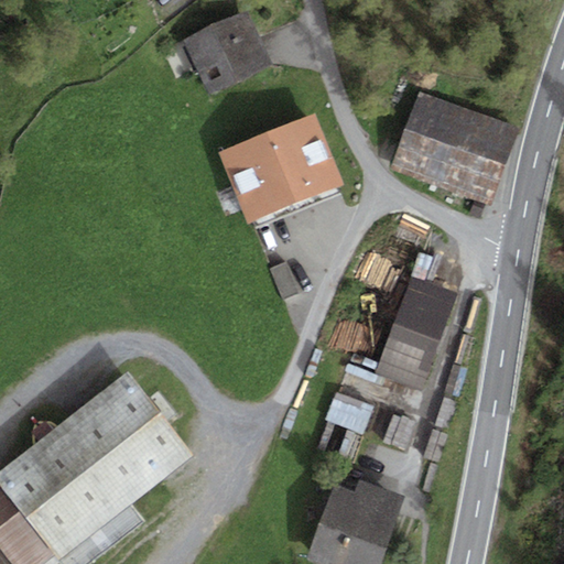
[(247,11),(182,40),(206,94),(271,65),(247,11)]
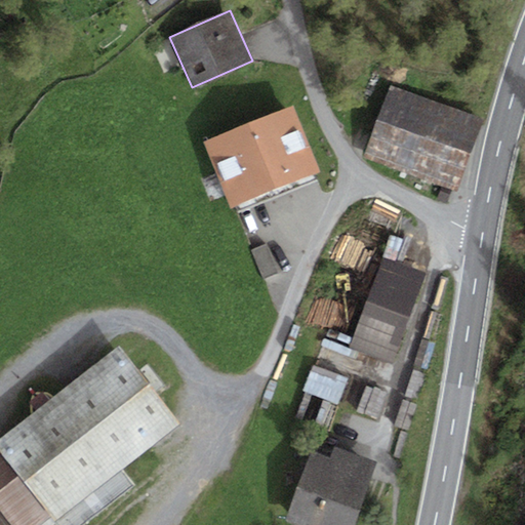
[(484,121),(390,86),(364,156),(458,191),(484,121)]
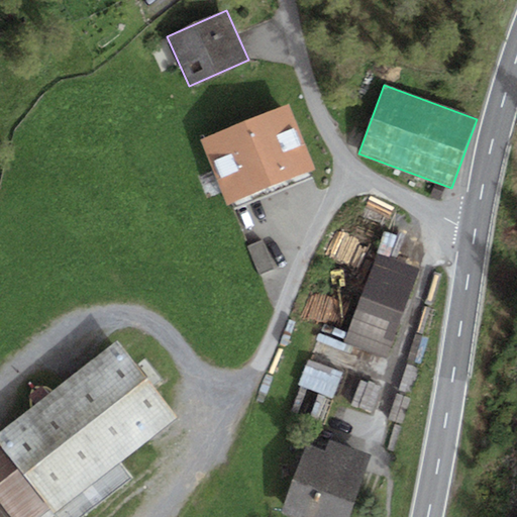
[(289,105),(200,139),(224,203),(313,169),(289,105)]
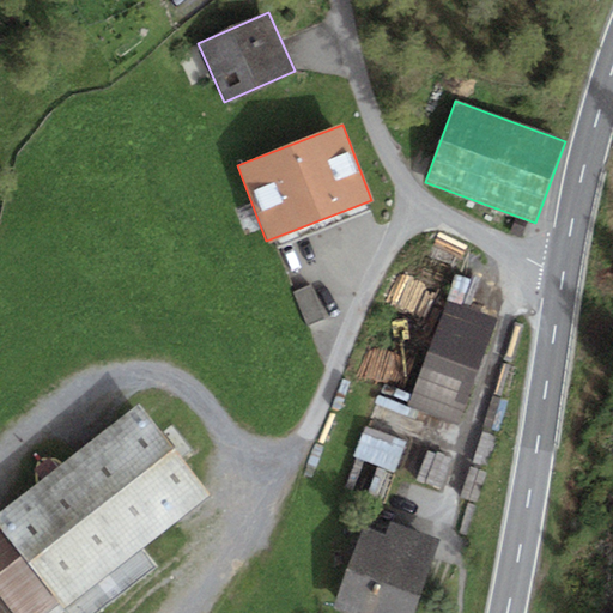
[(326,319),(311,286),(293,295),(308,327),(326,319)]
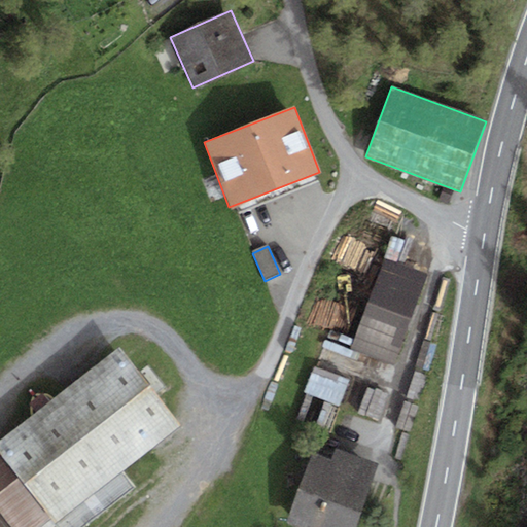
[(395,363),(424,280),(379,265),(353,339),(350,348),(360,351),(395,363)]
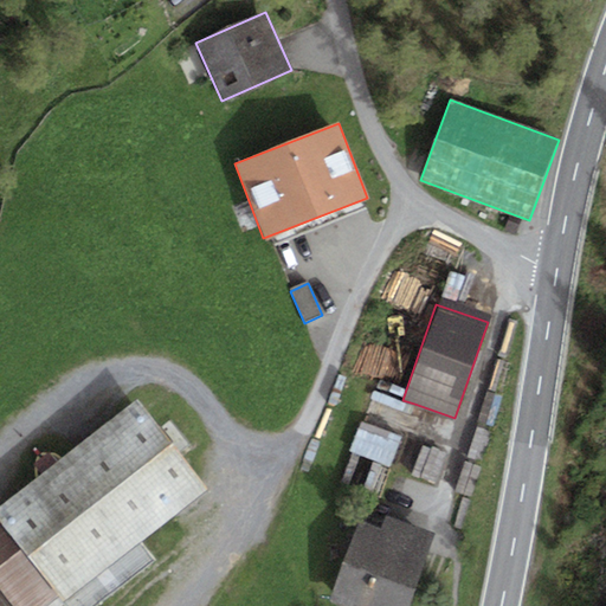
[(406,389),(380,380),(353,451),(391,465),(414,404),(403,400),(406,389)]
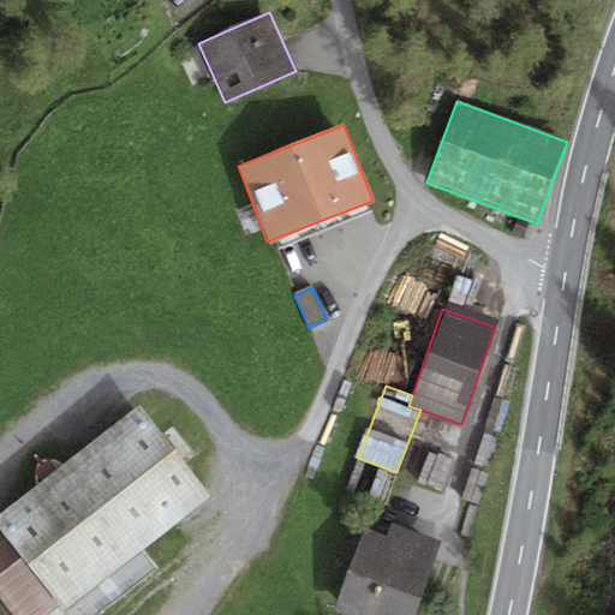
[(0,529),(59,604),(63,610),(212,495),(141,405),(0,514),(0,529)]
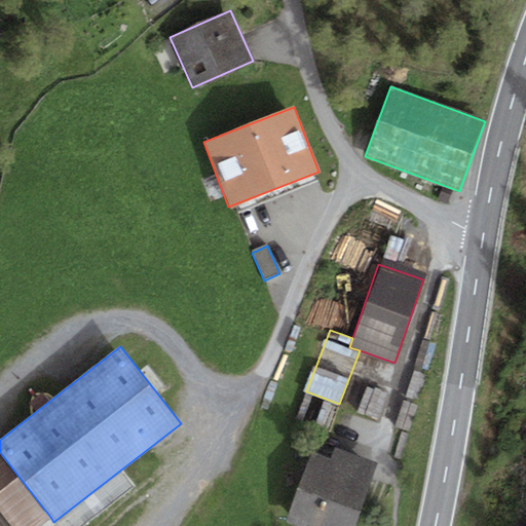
[(379,419),(387,397),(368,389),(359,412),(379,419)]
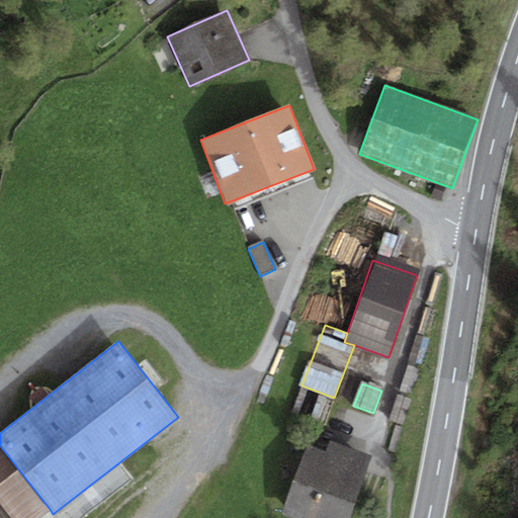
[(287,517),(348,517),(370,456),(330,443),(327,451),(307,444),(282,516),(287,517)]
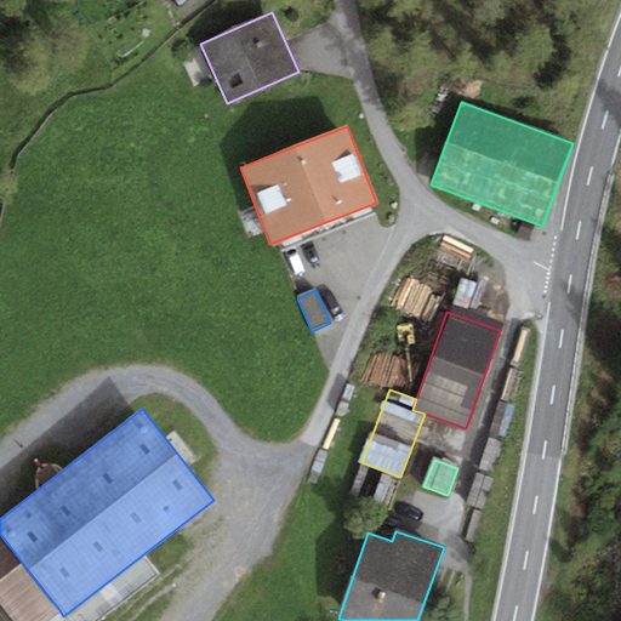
[(0,610),(7,620),(45,620),(60,610),(0,534),(0,610)]
